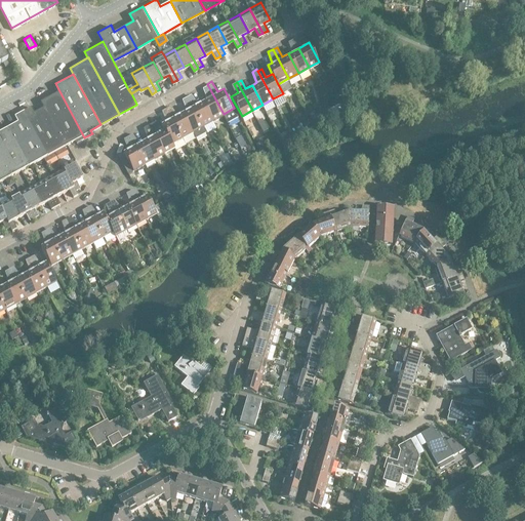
[(224,114),(207,84),(203,86),(208,96),(202,99),(213,119),(224,114)]
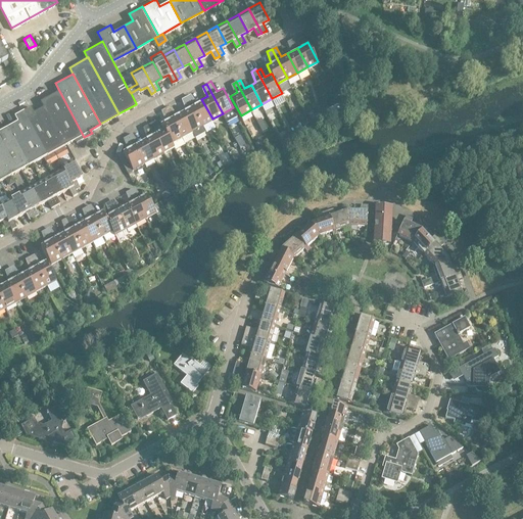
[(58,89),(40,99),(44,106),(45,106),(64,143),(75,138),(77,141),(84,137),(58,89)]
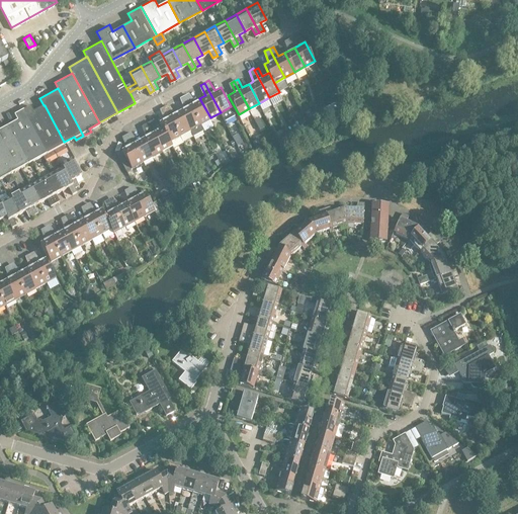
[(184,94),(189,104),(200,123),(210,117),(199,98),(194,101),(189,92),(184,94)]
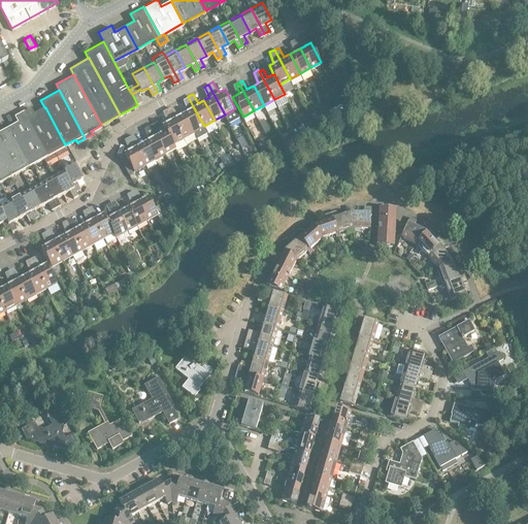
[(338,104),(333,107),(337,115),(342,111),(338,104)]
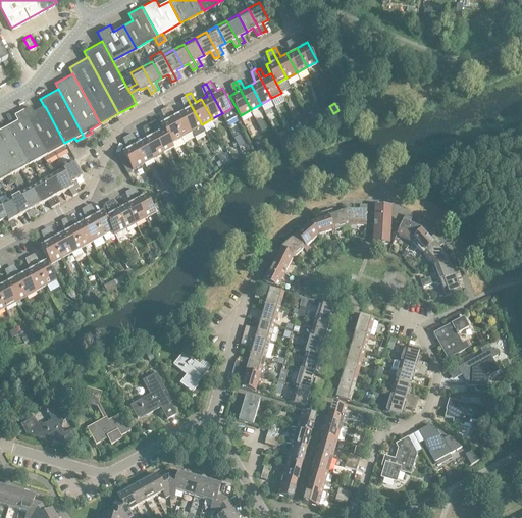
[(31,104),(22,109),(47,152),(64,143),(45,106),(44,106),(35,111),(31,104)]
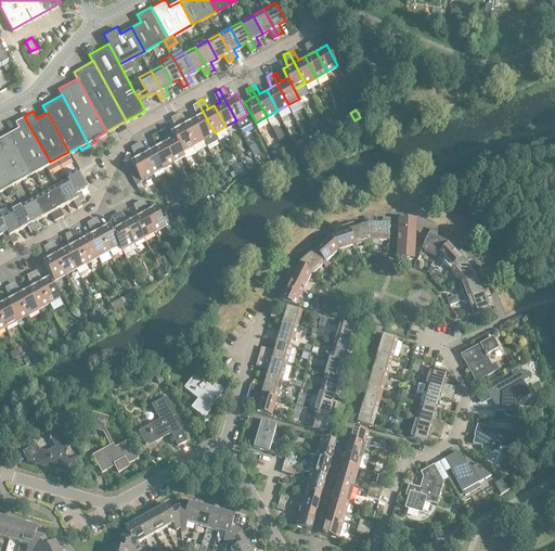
[(176,113),(181,124),(196,151),(207,144),(207,143),(192,117),(185,122),(180,111),(176,113)]
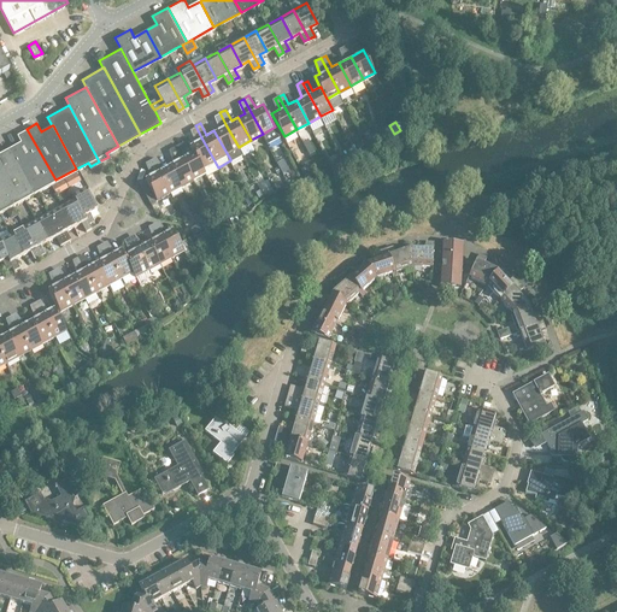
[(225,124),(213,130),(230,159),(242,153),(239,147),(225,124)]
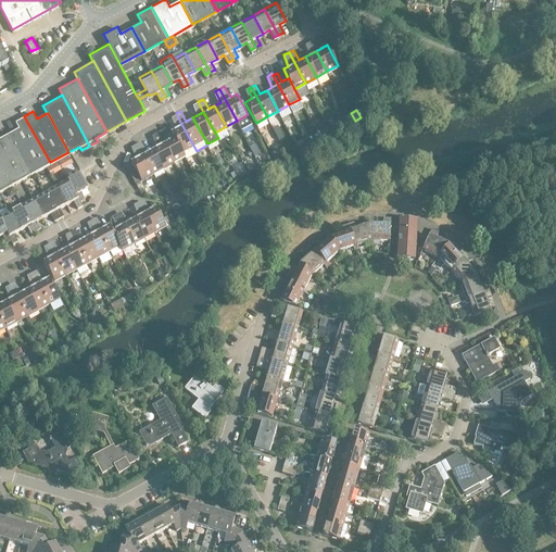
[(50,162),(24,116),(15,121),(20,128),(9,134),(30,173),(50,162)]
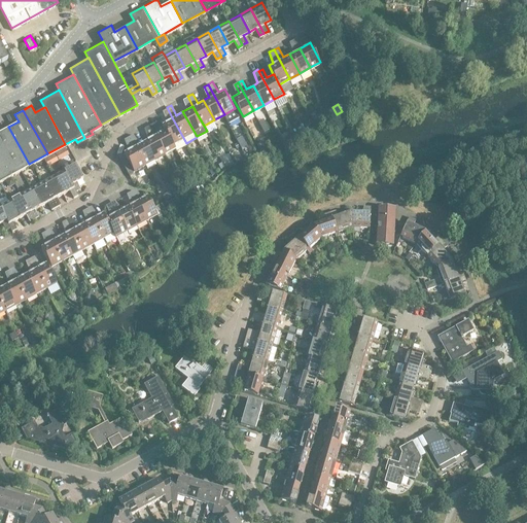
[(186,143),(172,117),(162,123),(165,129),(173,142),(176,146),(176,148),(186,143)]
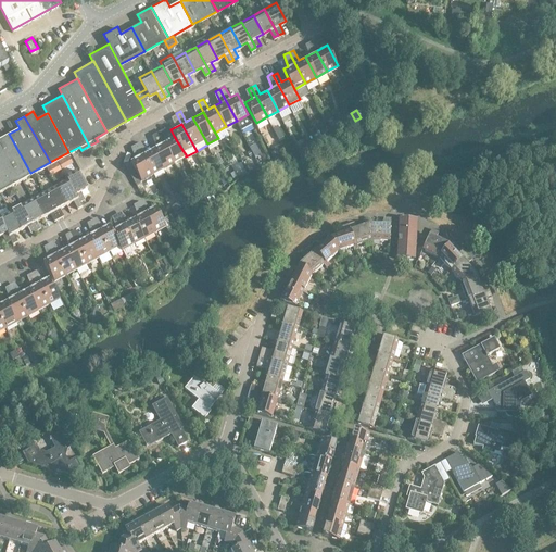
[(152,133),(158,145),(152,147),(163,166),(174,161),(163,141),(158,130),(152,133)]
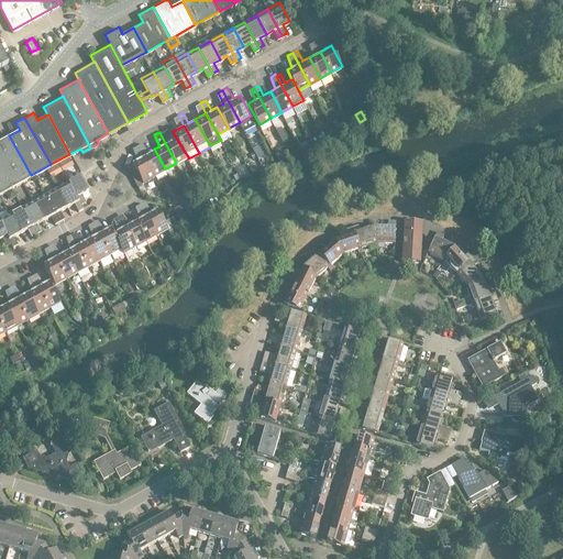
[(0,164),(12,186),(31,175),(9,135),(0,140),(0,164)]
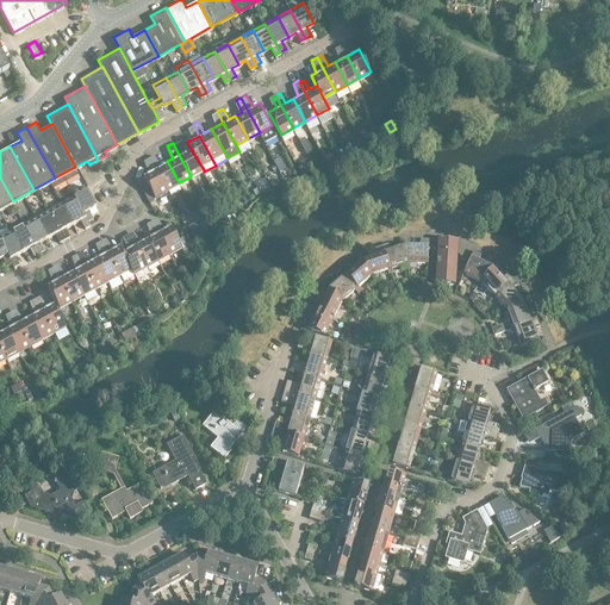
[(191,149),(179,155),(191,176),(204,169),(200,164),(191,149)]
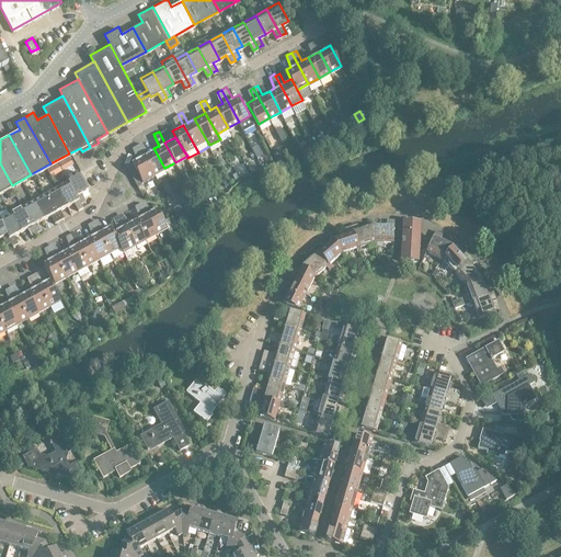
[(141,141),(137,144),(142,155),(153,174),(164,168),(153,148),(147,152),(146,150),(147,149),(141,141)]
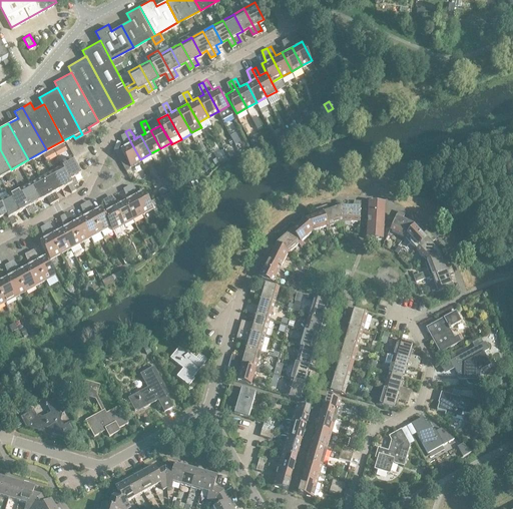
[(130,141),(125,131),(122,133),(127,143),(120,147),(121,147),(130,164),(140,159),(130,141)]
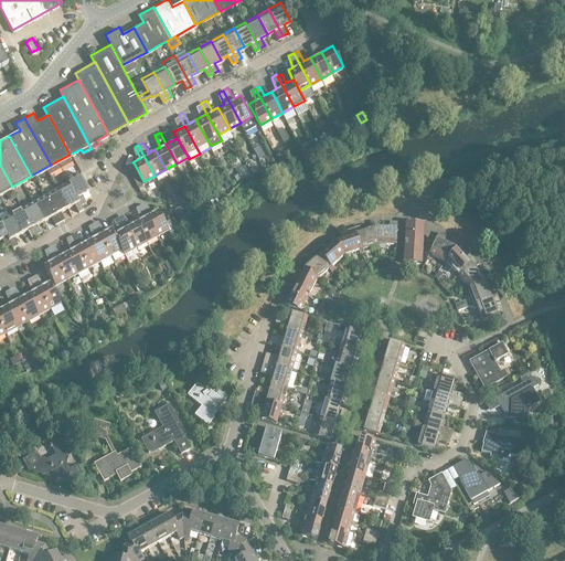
[(134,162),(128,166),(138,183),(144,181),(134,162)]
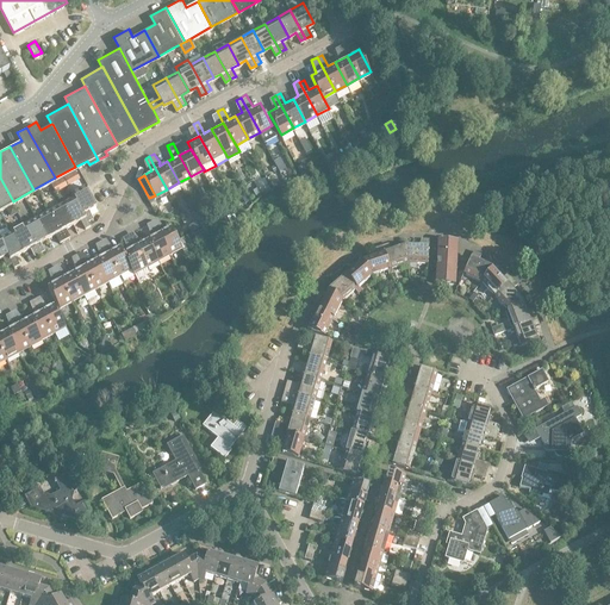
[(0,207),(13,201),(0,178),(0,207)]
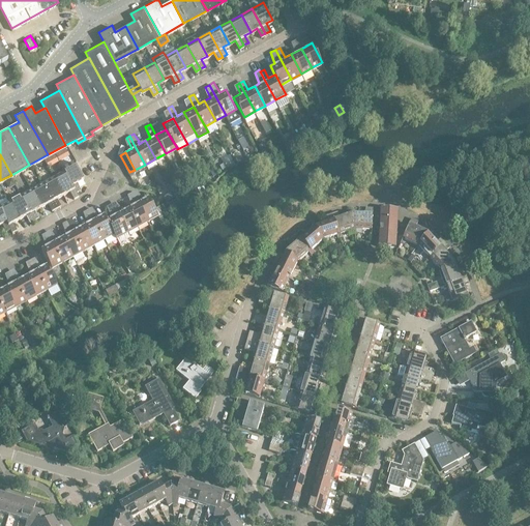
[(84,177),(74,159),(62,166),(64,170),(77,191),(81,187),(77,180),(84,177)]
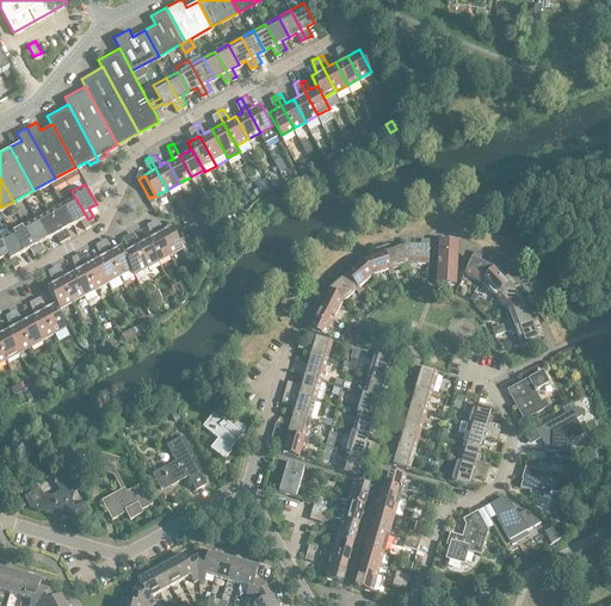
[(74,196),(62,202),(73,222),(80,218),(85,227),(91,223),(88,220),(74,196)]
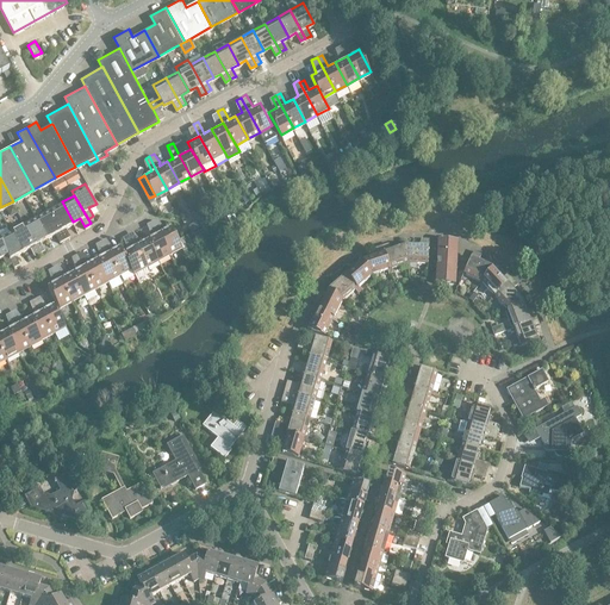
[(12,201),(0,209),(5,216),(17,209),(12,201)]
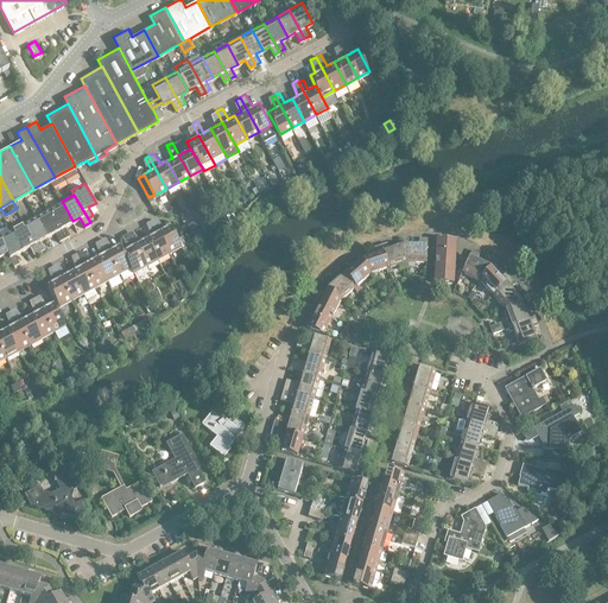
[(73,221),(62,201),(49,208),(64,236),(70,234),(65,226),(73,221)]
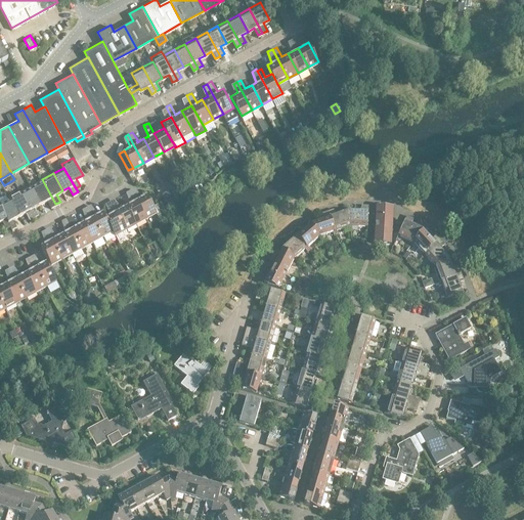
[(55,204),(42,179),(32,185),(41,203),(47,199),(51,206),(55,204)]
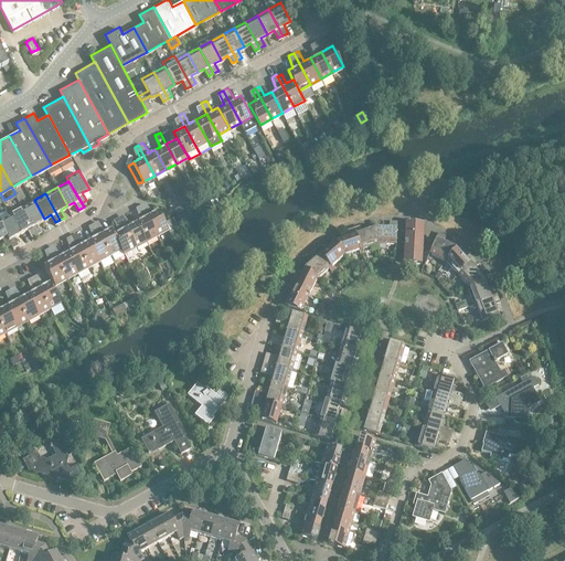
[(44,219),(34,200),(22,207),(36,233),(41,230),(38,222),(44,219)]
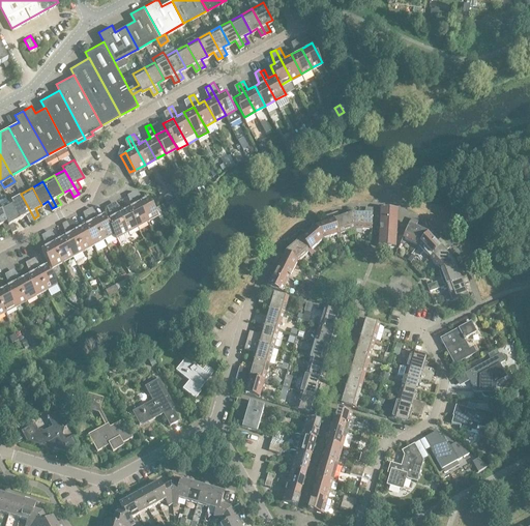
[(173,191),(164,196),(166,199),(175,194),(173,191)]
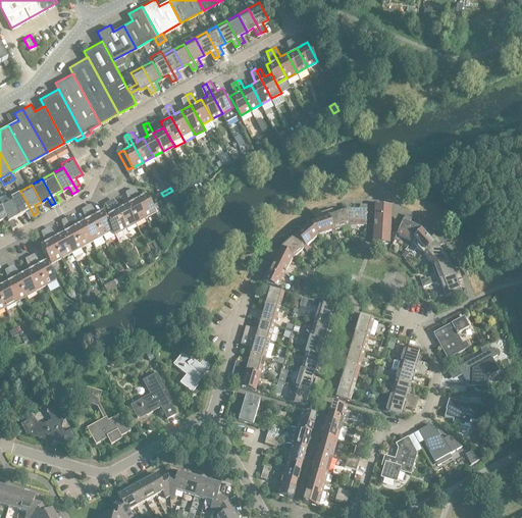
[(34,215),(20,191),(10,197),(19,213),(25,210),(30,217),(34,215)]
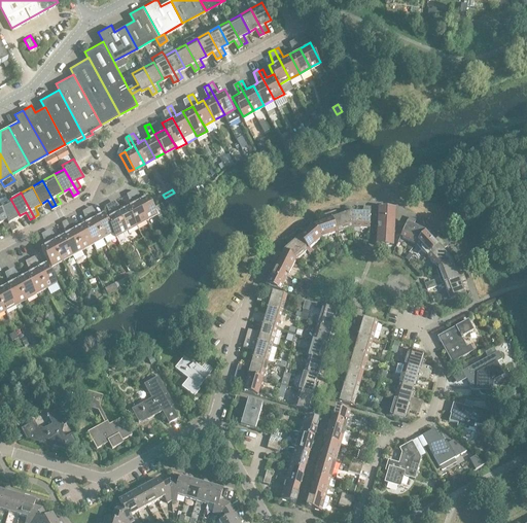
[(147,194),(137,200),(147,218),(156,212),(157,215),(163,212),(159,203),(153,205),(147,194)]
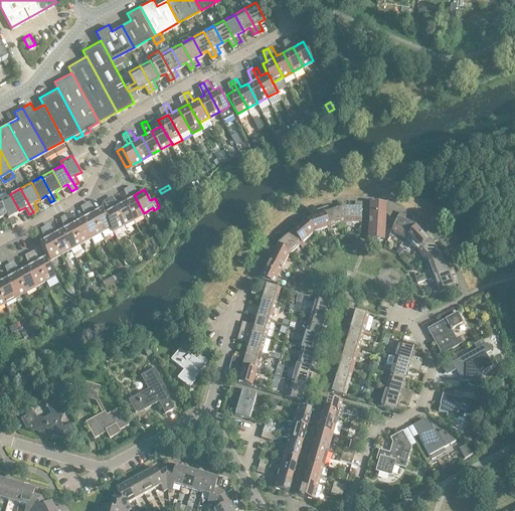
[(19,210),(10,194),(0,198),(0,201),(10,220),(12,223),(16,221),(12,214),(19,210)]
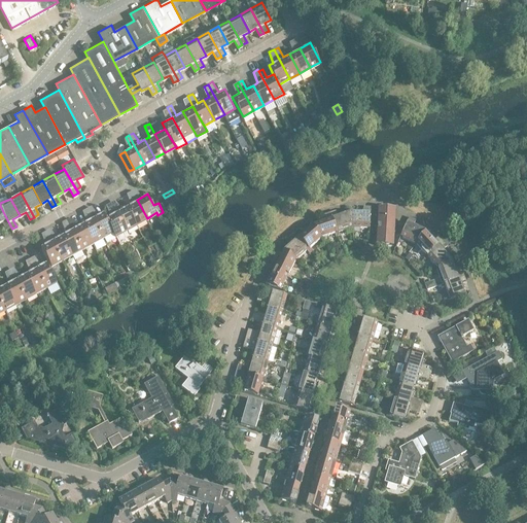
[(147,218),(137,200),(127,205),(137,223),(147,218)]
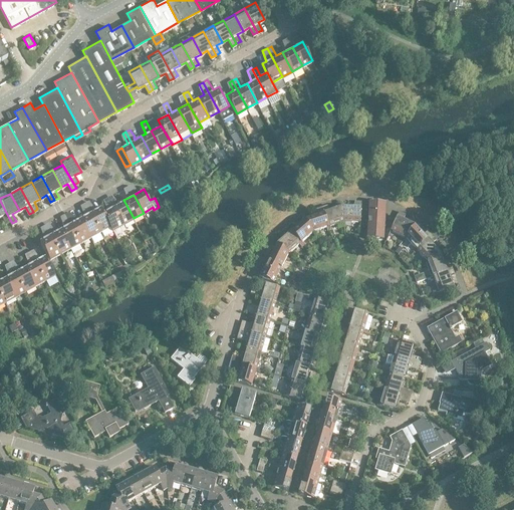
[(88,199),(84,201),(100,231),(110,225),(103,211),(100,206),(94,209),(88,199)]
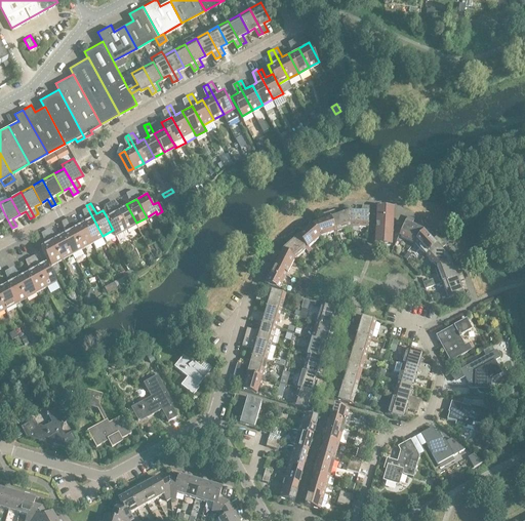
[(357,209),(349,208),(351,224),(367,225),(369,203),(362,203),(362,207),(357,207),(357,209)]
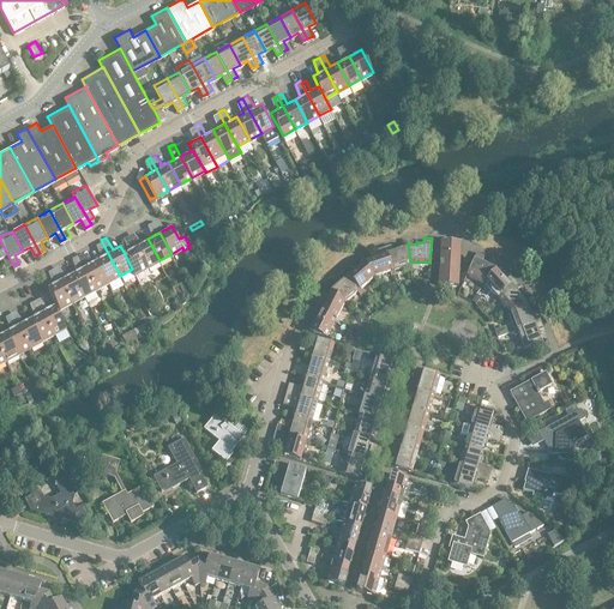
[(160,260),(148,239),(136,246),(146,267),(160,260)]
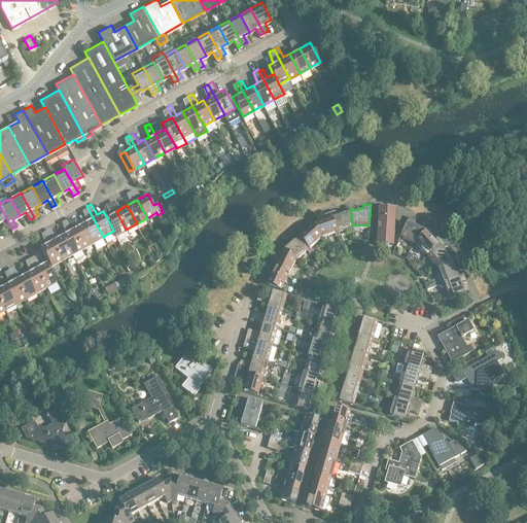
[(0,221),(2,220),(6,228),(10,225),(0,206),(0,221)]
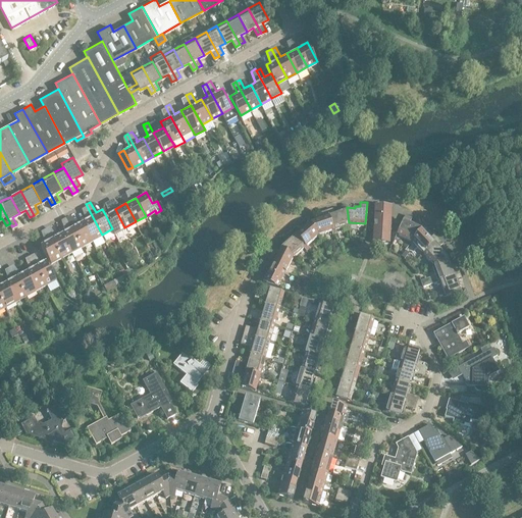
[(105,239),(102,235),(86,204),(82,207),(87,217),(82,220),(92,240),(101,235),(103,240),(105,239)]
